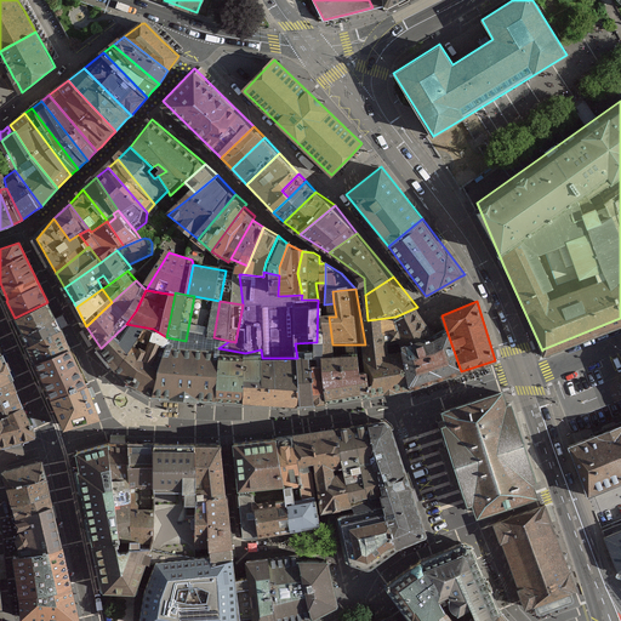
[(47,302),(15,318),(35,362),(69,348),(47,302)]
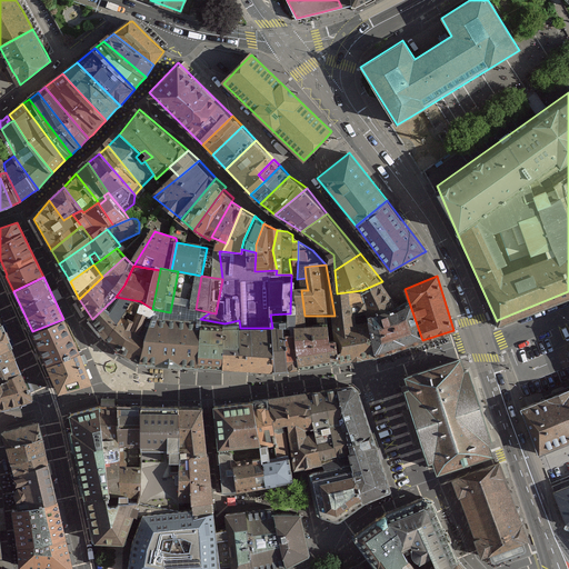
[(382,281),(362,290),(372,322),(401,312),(382,281)]
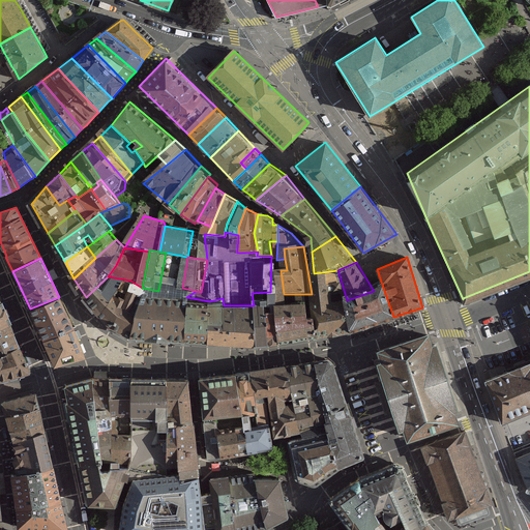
[(325,341),(356,326),(347,300),(337,270),(314,273),(319,306),(325,341)]
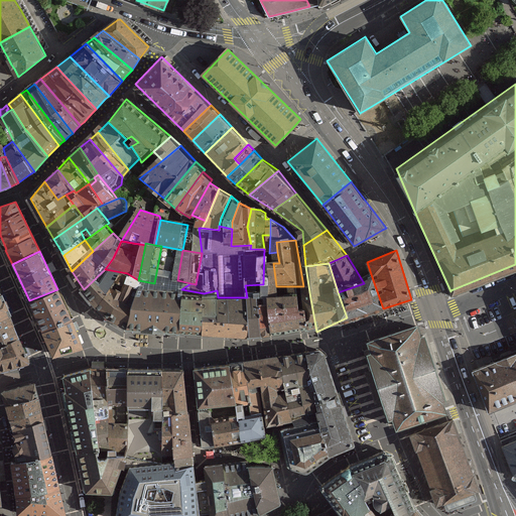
[(84,289),(100,310),(127,273),(105,269),(84,289)]
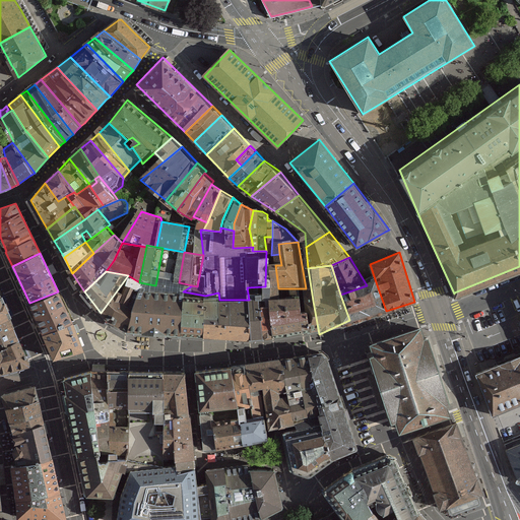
[(115,325),(128,329),(139,282),(128,275),(101,313),(115,325)]
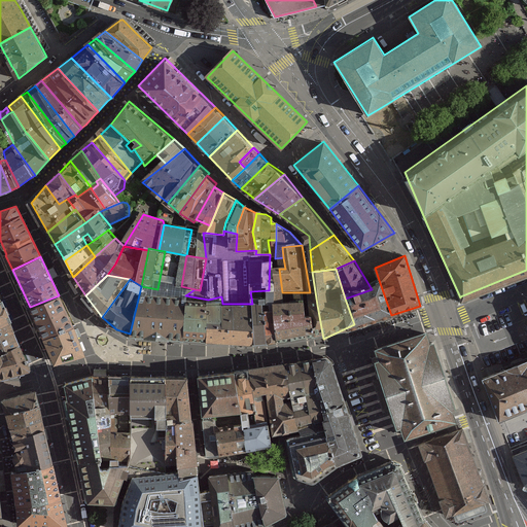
[(372,289),(345,299),(354,324),(391,315),(380,283),(372,289)]
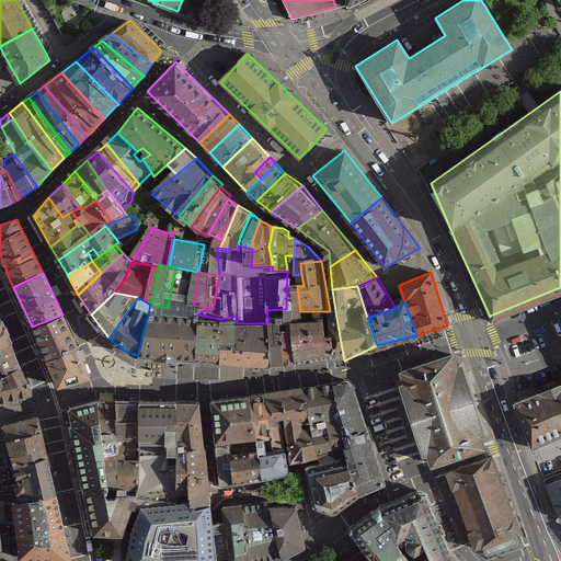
[(167,357),(194,359),(197,315),(173,309),(168,308),(150,305),(138,355),(167,357)]
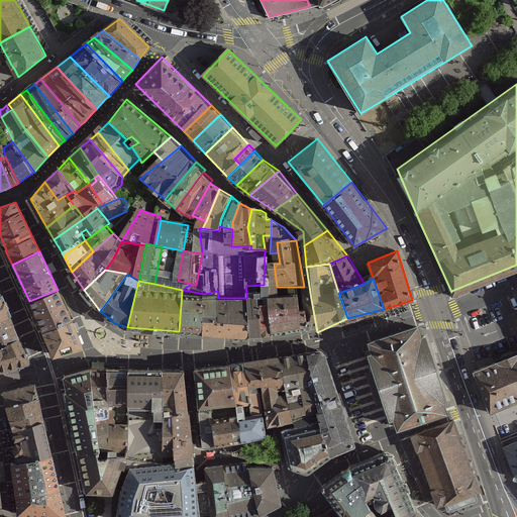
[(248,335),(271,333),(267,305),(264,285),(245,286),(247,298),(248,335)]
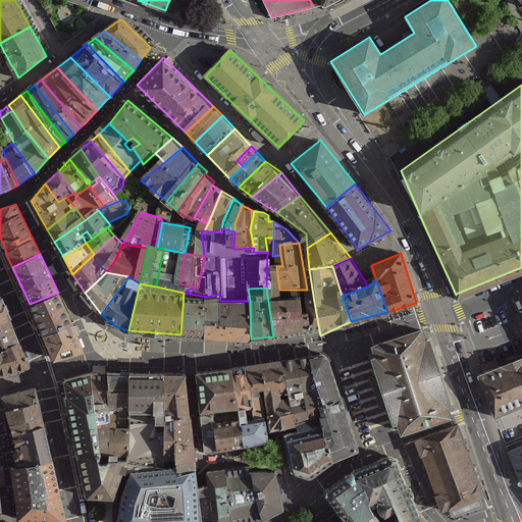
[(281,301),(308,302),(307,290),(279,290),(281,301)]
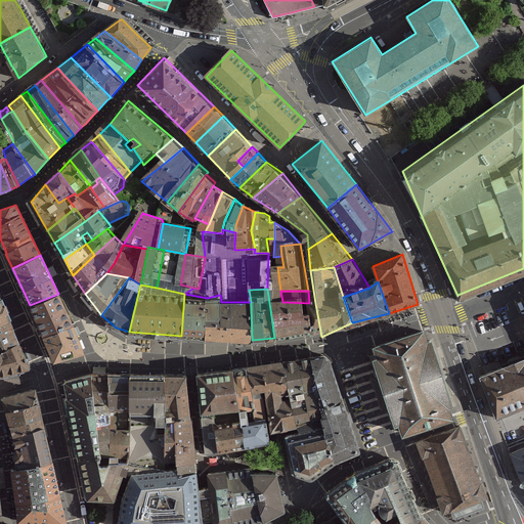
[(58,294),(30,305),(54,359),(83,351),(79,339),(72,322),(58,294)]
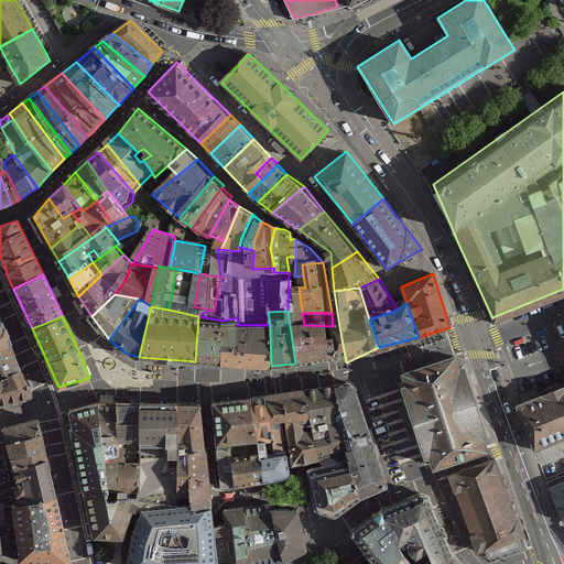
[(195,361),(219,362),(223,321),(198,316),(195,361)]
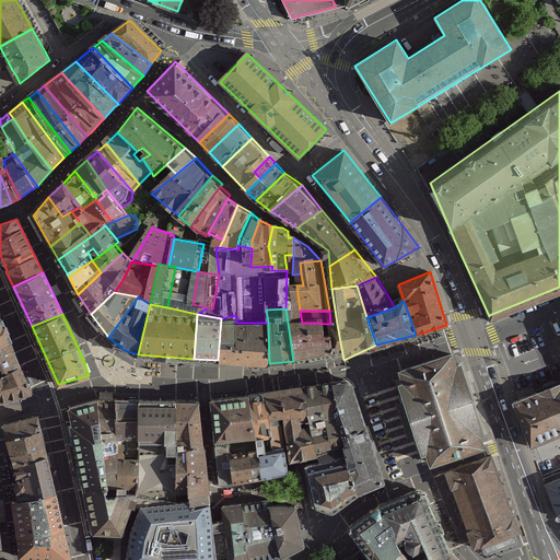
[(218,360),(269,363),(268,323),(236,323),(235,315),(221,318),(218,360)]
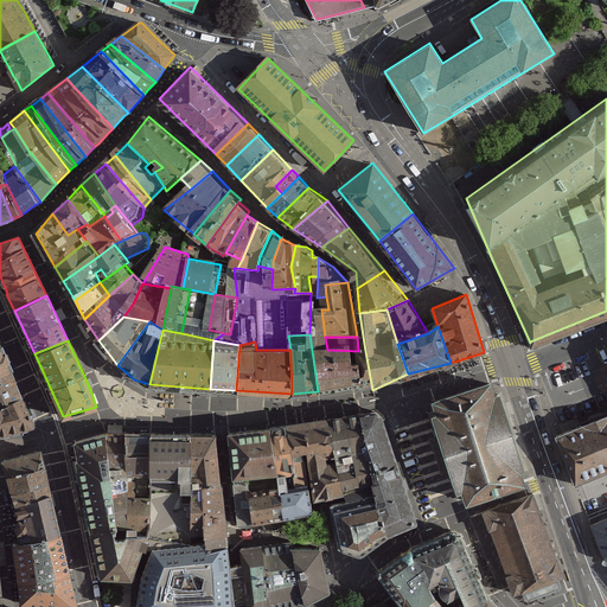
[(0,345),(0,406),(21,396),(0,345)]
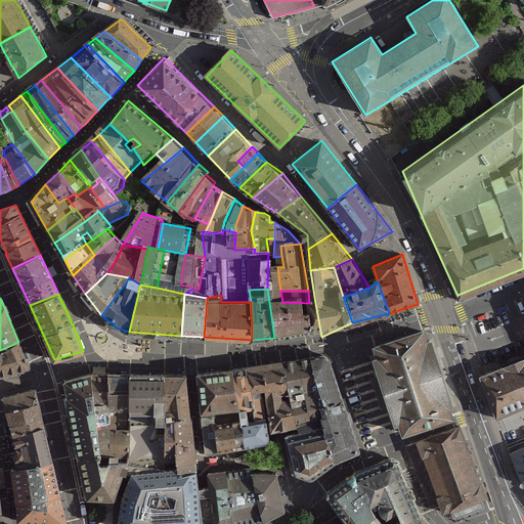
[(282,302),(278,303),(279,310),(284,343),(321,337),(315,303),(309,303),(282,302)]
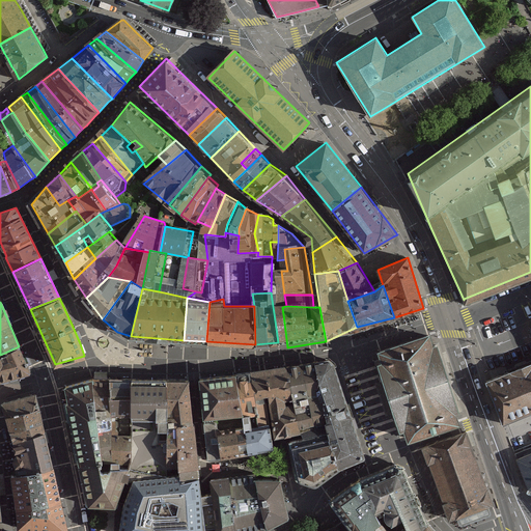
[(278,342),(287,347),(283,314),(274,313),(278,342)]
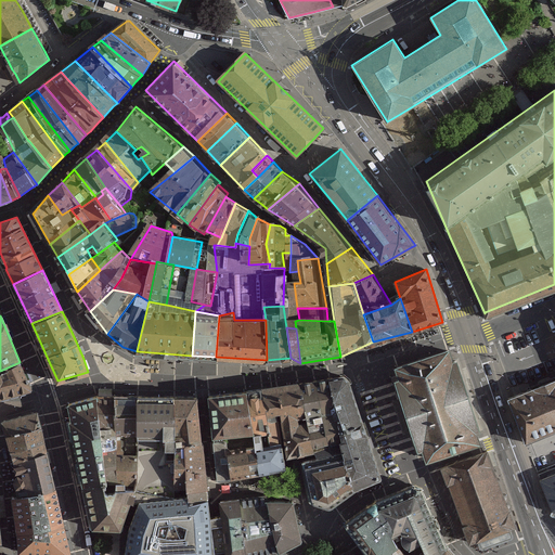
[(450,350),(399,368),(402,378),(398,381),(421,449),(425,448),(429,459),(480,441),(477,430),(480,428),(457,361),(454,362),(450,350)]
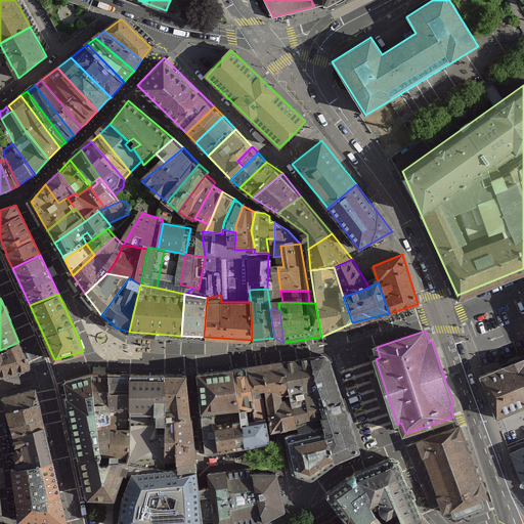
[(18,342),(0,350),(0,375),(29,367),(29,365),(18,342)]
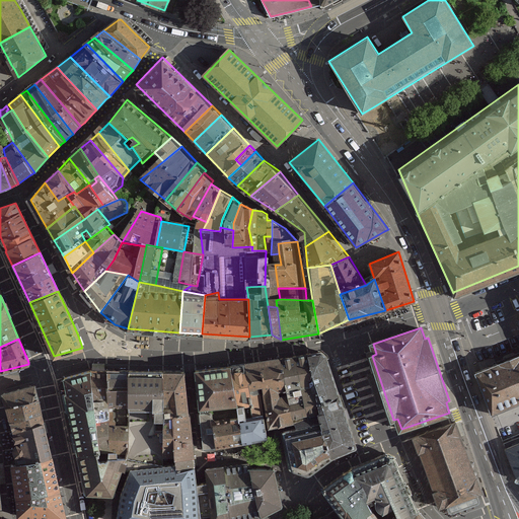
[(322,426),(331,455),(356,446),(357,443),(342,396),(326,352),(320,347),(307,351),(318,408),(322,426)]
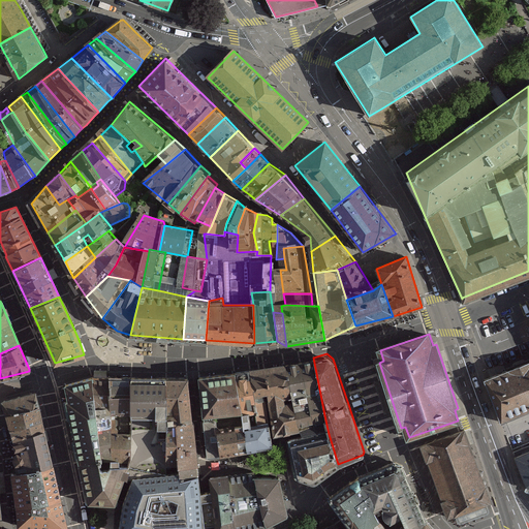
[(324,415),(313,358),(286,362),(299,424),(324,415)]
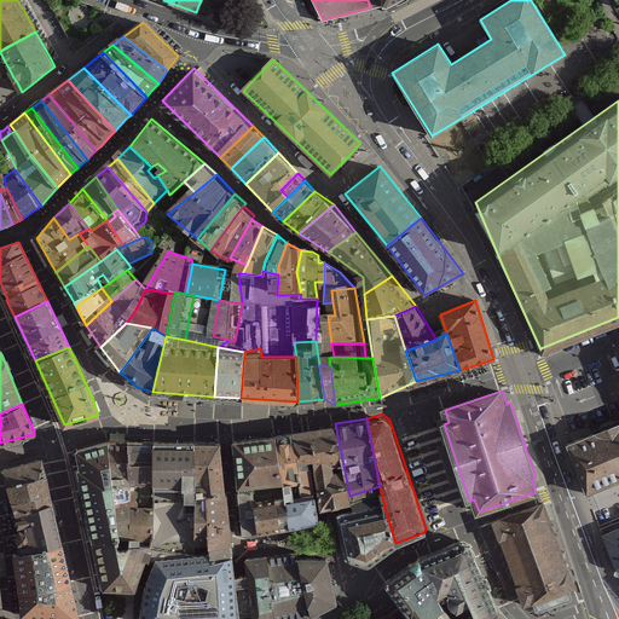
[(350,496),(335,423),(316,428),(323,469),(350,496)]
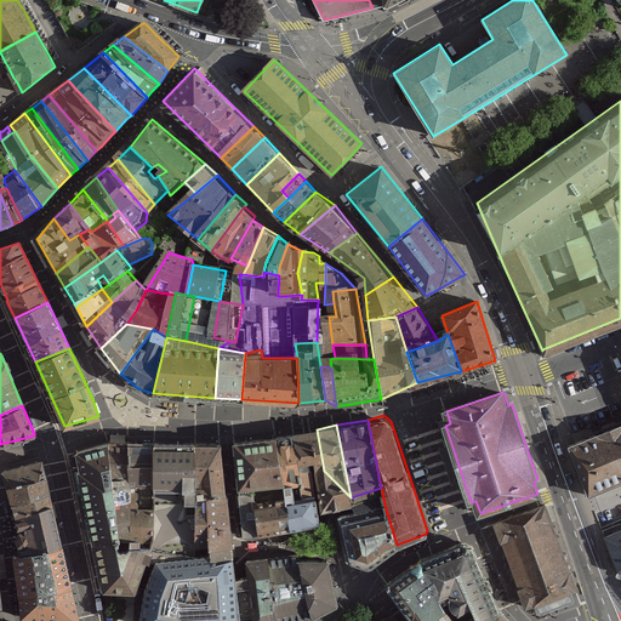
[(620,425),(611,429),(569,446),(588,495),(620,482),(620,425)]
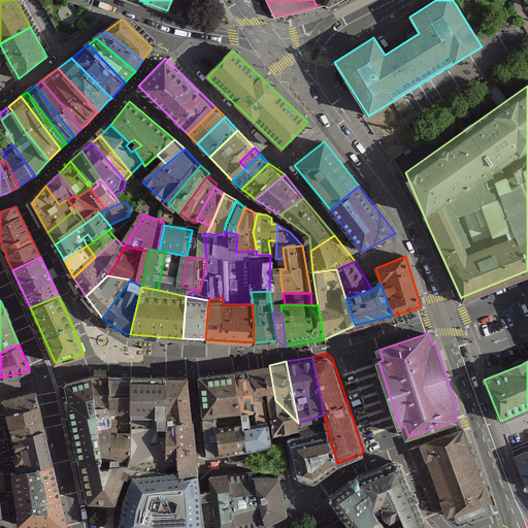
[(275,400),(269,365),(234,367),(241,407),(275,400)]
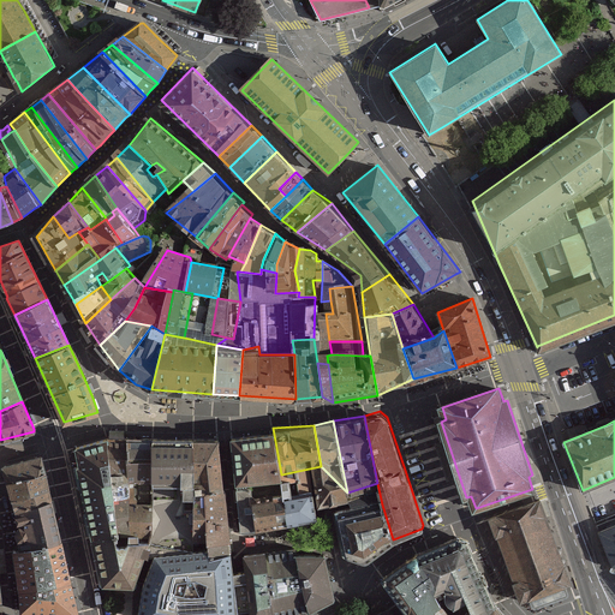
[(281,475),(273,428),(231,433),(237,488),(252,487),(279,484),(285,494),(281,475)]
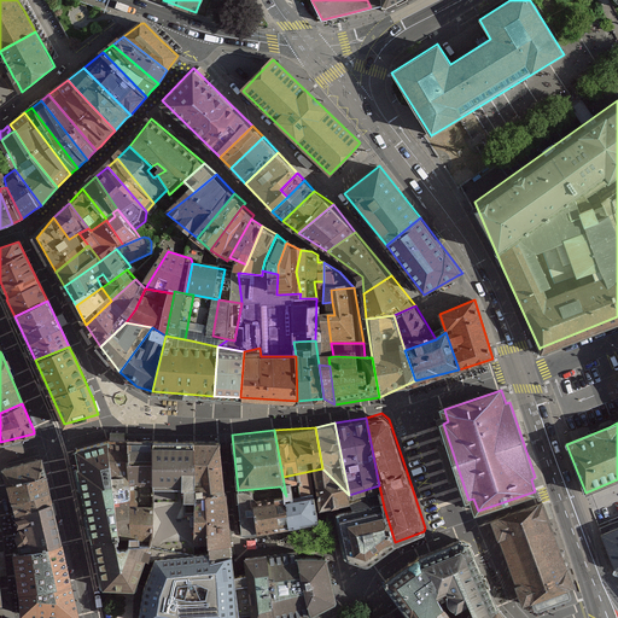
[(109,435),(75,443),(101,586),(134,587),(146,548),(149,543),(128,537),(128,540),(118,540),(112,497),(129,495),(129,476),(127,458),(127,437),(110,438),(109,435)]
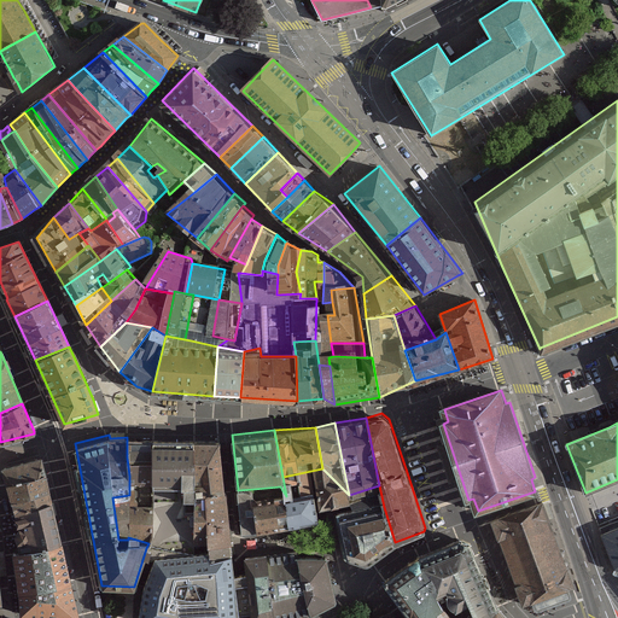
[(152,441),(127,437),(127,458),(129,476),(129,495),(129,502),(152,502),(152,496),(152,441)]
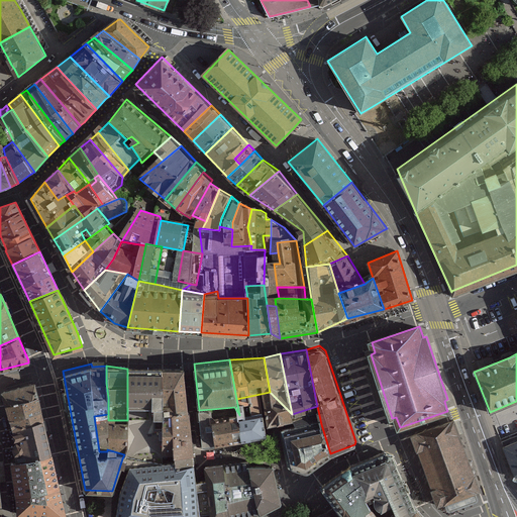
[(163,366),(127,366),(127,369),(127,415),(164,415),(163,366)]
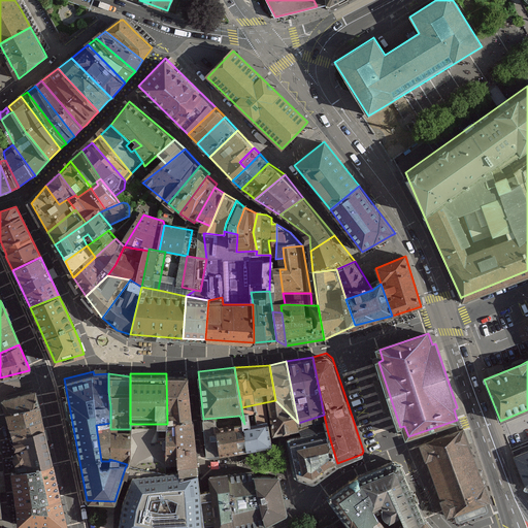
[(188,373),(166,373),(167,424),(174,420),(178,467),(180,473),(198,470),(194,418),(192,419),(188,373)]
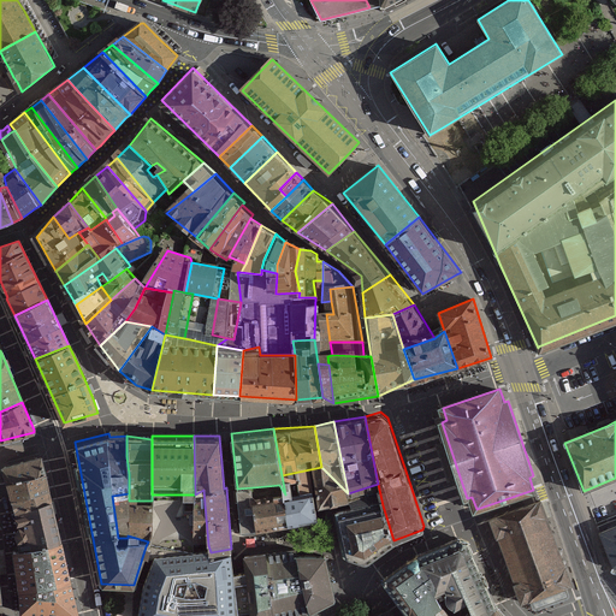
[(7,484),(45,473),(41,457),(3,468),(7,484)]
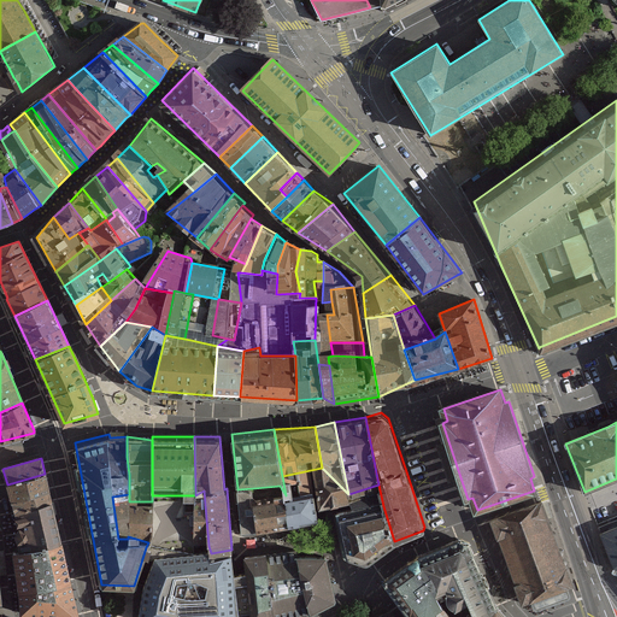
[(322,468),(282,476),(286,495),(288,524),(315,521),(318,518),(316,506),(322,468)]
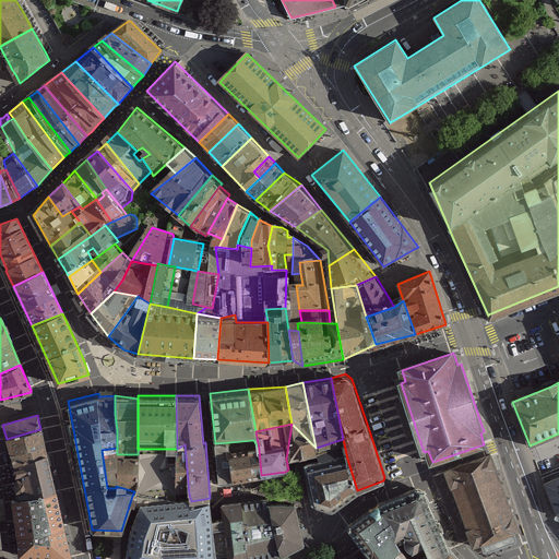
[(316,448),(292,424),(286,459),(316,448)]
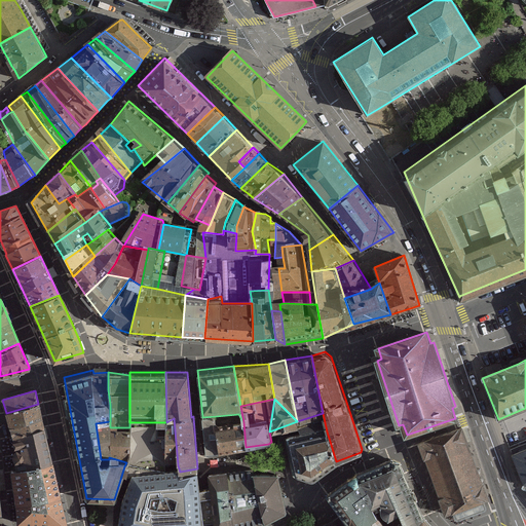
[(9,426),(41,417),(38,404),(6,413),(9,426)]
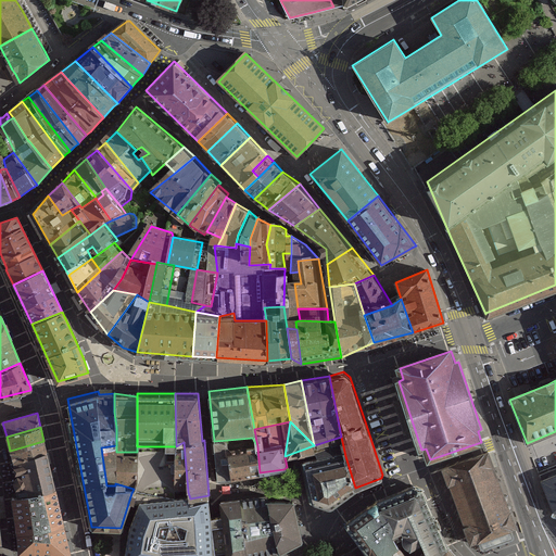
[(228,440),(214,441),(217,478),(260,472),(257,446),(252,438),(253,447),(228,450),(228,440)]
